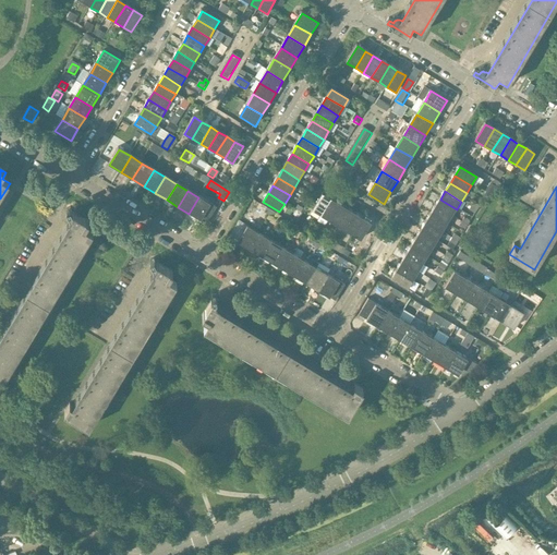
[(331,200),(323,195),(313,212),(322,217),(331,200)]
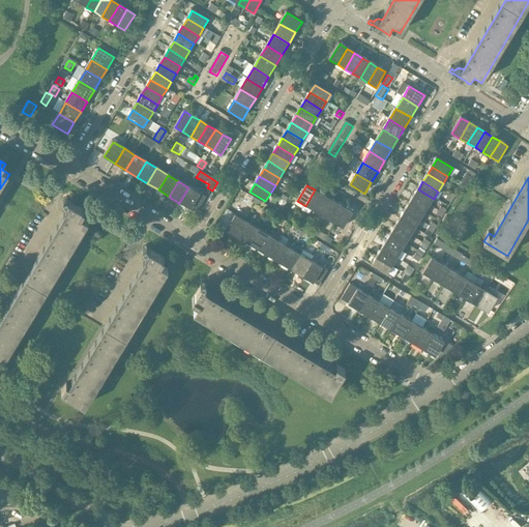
[(188,187),(179,203),(192,209),(200,195),(188,187)]
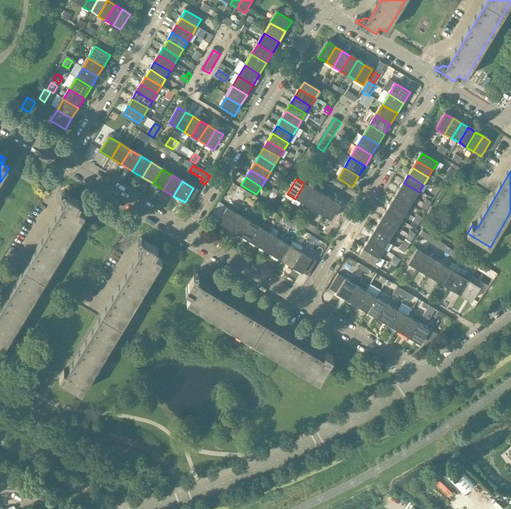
[(311,188),(304,183),(295,199),(302,203),(311,188)]
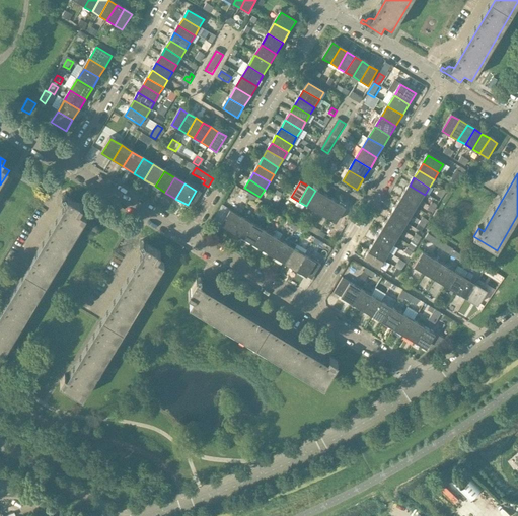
[(410,186),(404,193),(421,202),(425,195),(410,186)]
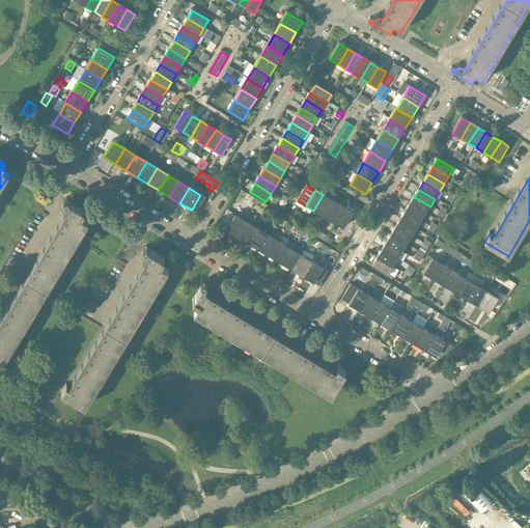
[(200,195),(192,210),(197,214),(205,198),(200,195)]
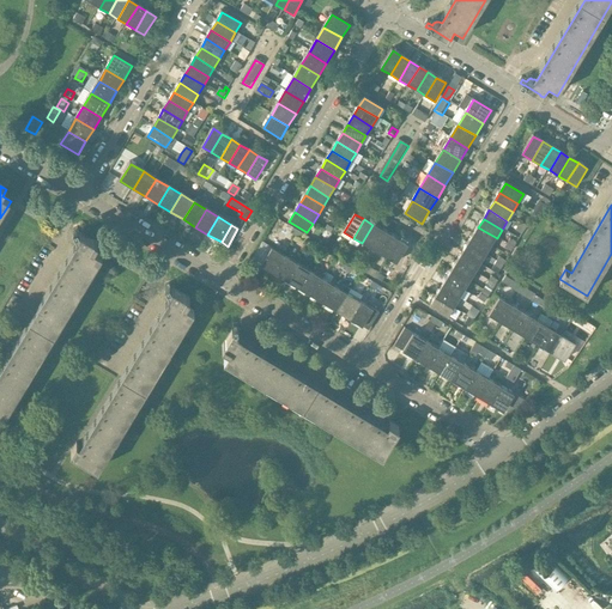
[(382,230),(373,225),(362,243),(370,249),(382,230)]
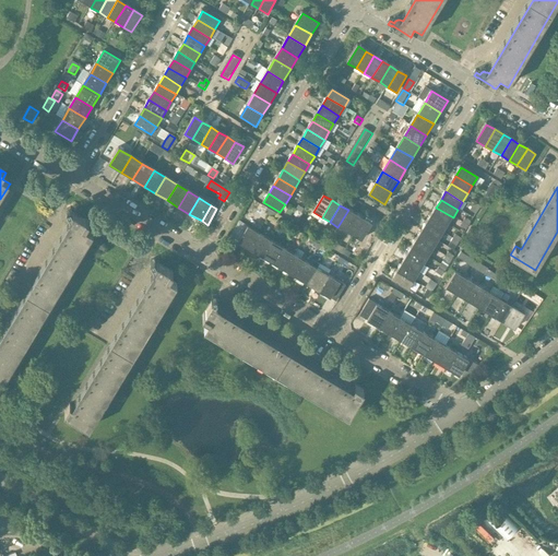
[(436,208),(431,215),(448,226),(453,217),(436,208)]
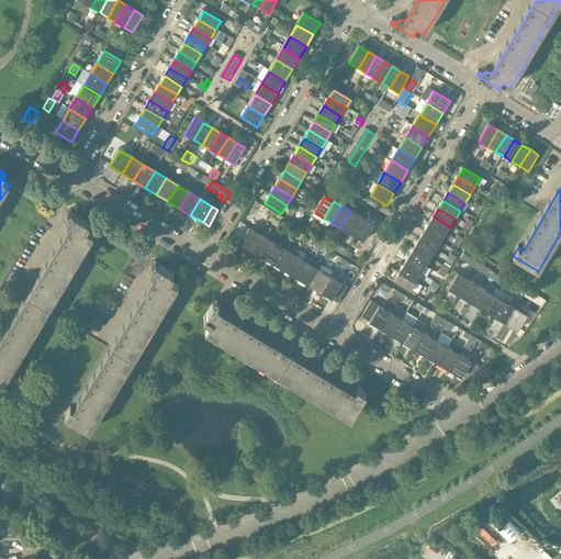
[(67,235),(40,280),(0,346),(0,377),(7,381),(94,236),(87,232),(90,225),(87,223),(76,216),(74,215),(71,211),(68,213),(70,217),(69,217),(69,219),(68,219),(68,220),(68,222),(69,222),(70,223),(71,224),(71,225),(74,225),(67,235)]
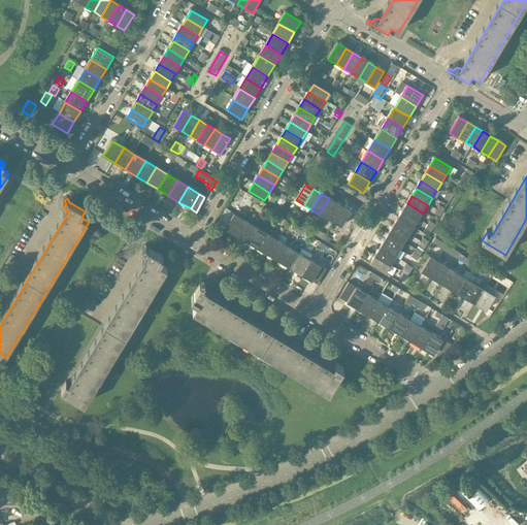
[(336,203),(329,198),(319,215),(327,219),(336,203)]
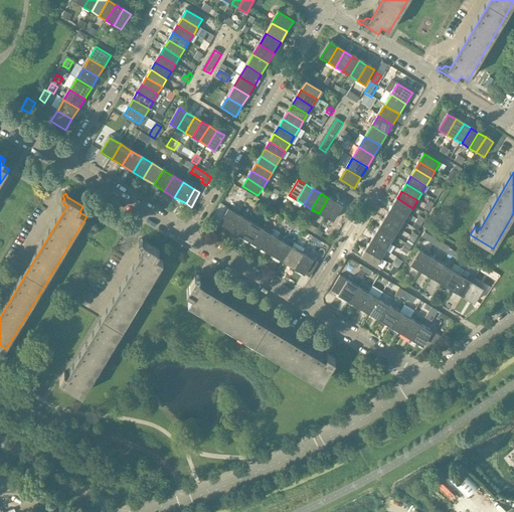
[(335,202),(328,198),(319,213),(326,217),(335,202)]
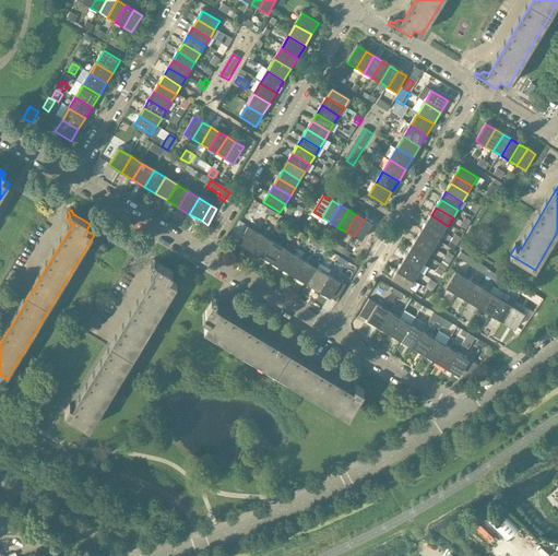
[(431,215),(426,224),(443,234),(448,226),(431,215)]
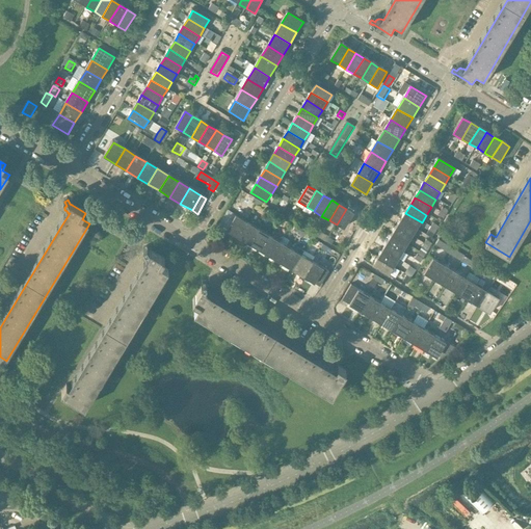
[(287,209),(286,210),(282,216),(286,218),(291,211),(287,209)]
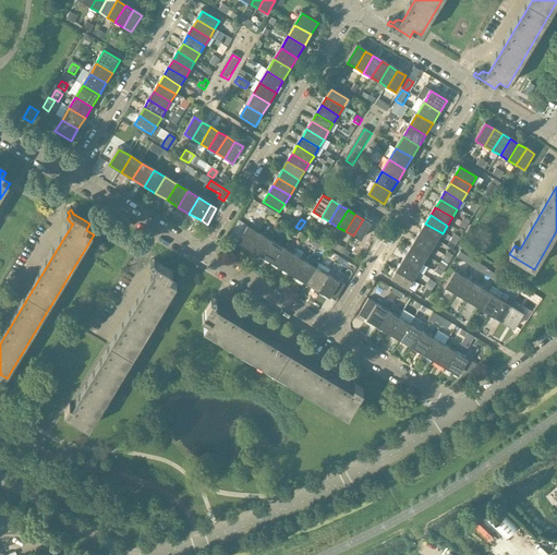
[(372,225),(363,219),(353,236),(362,241),(372,225)]
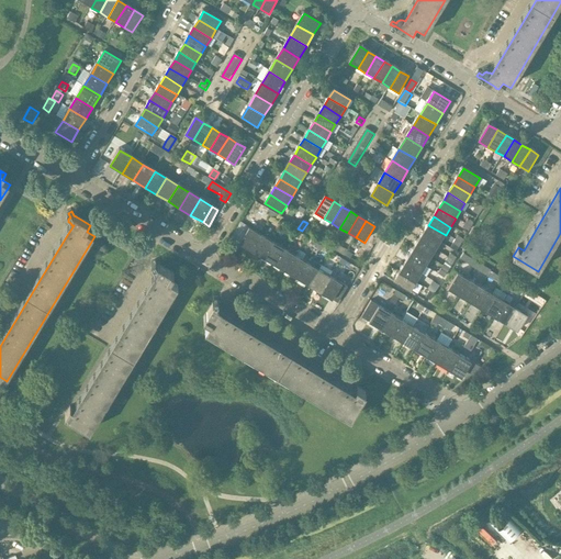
[(428,225),(424,233),(440,243),(446,235),(428,225)]
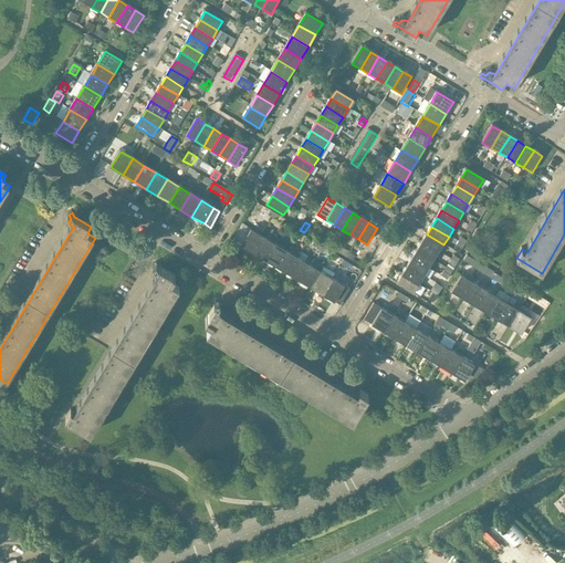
[(251,230),(241,247),(253,253),(263,237),(251,230)]
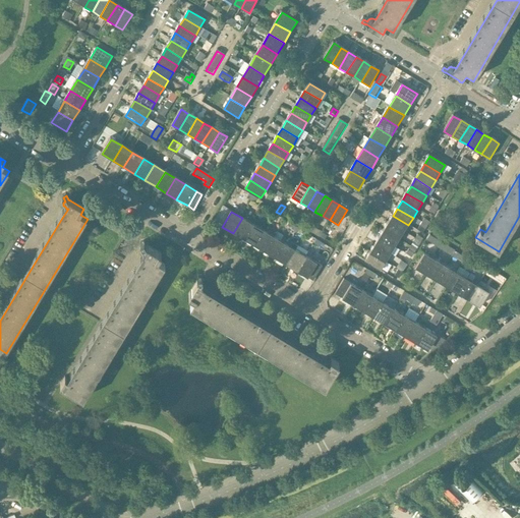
[(393,216),(388,223),(404,233),(408,225),(393,216)]
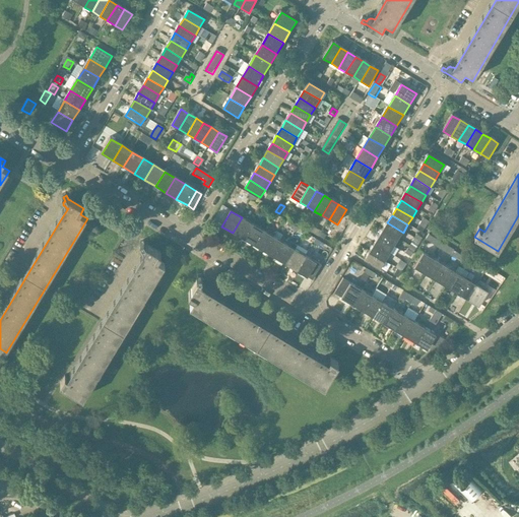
[(242,217),(233,233),(243,240),(252,224),(242,217)]
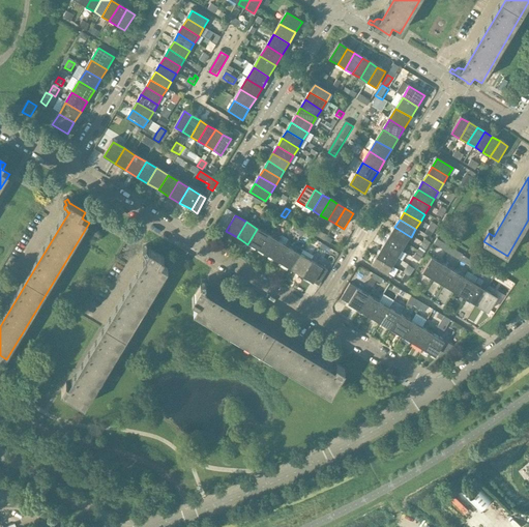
[(394,227),(390,235),(406,244),(411,237),(394,227)]
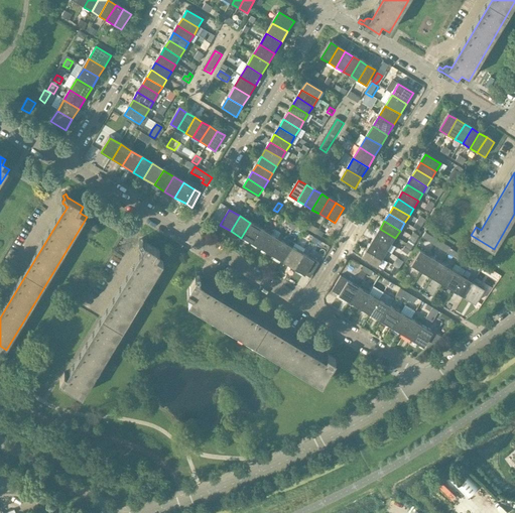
[(250,223),(241,238),(252,244),(261,229),(250,223)]
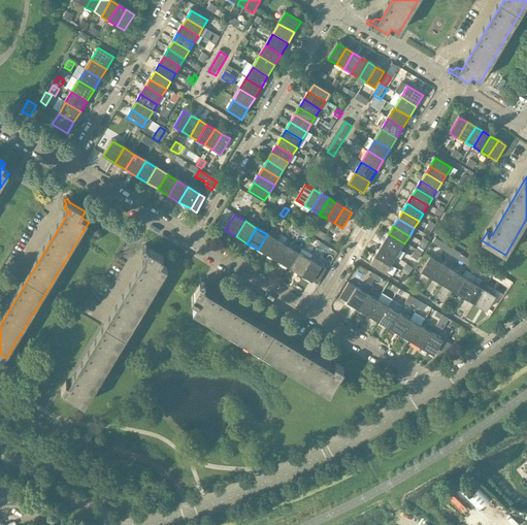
[(323,241),(324,241),(326,236),(319,232),(316,236),(323,241)]
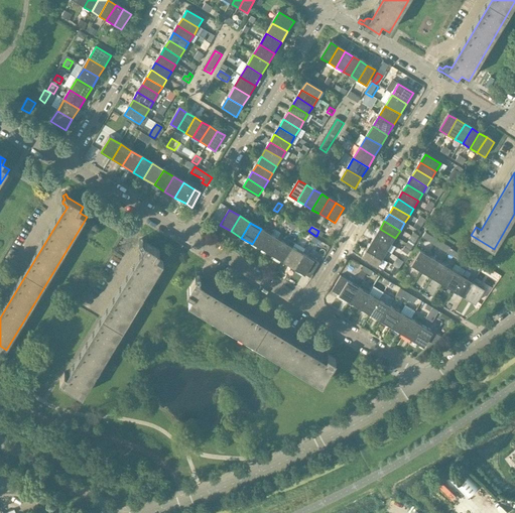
[(261,229),(252,244),(262,250),(271,235),(261,229)]
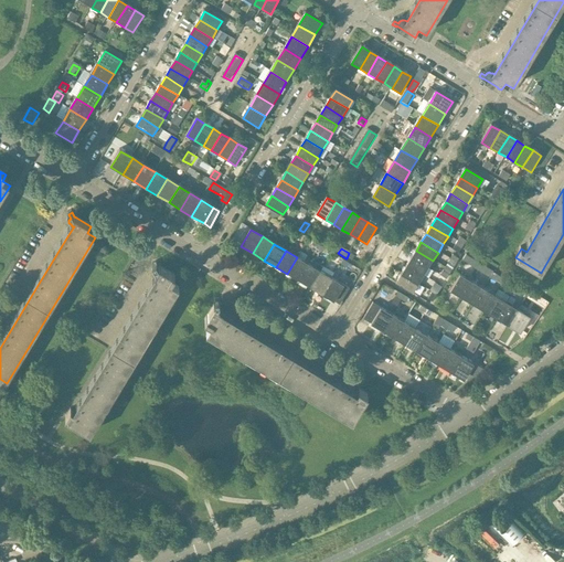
[(416,251),(412,258),(428,268),(433,261),(416,251)]
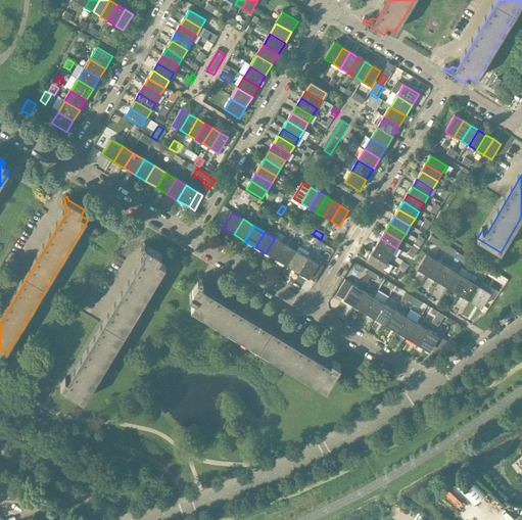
[(275,238),(266,253),(277,261),(286,245),(275,238)]
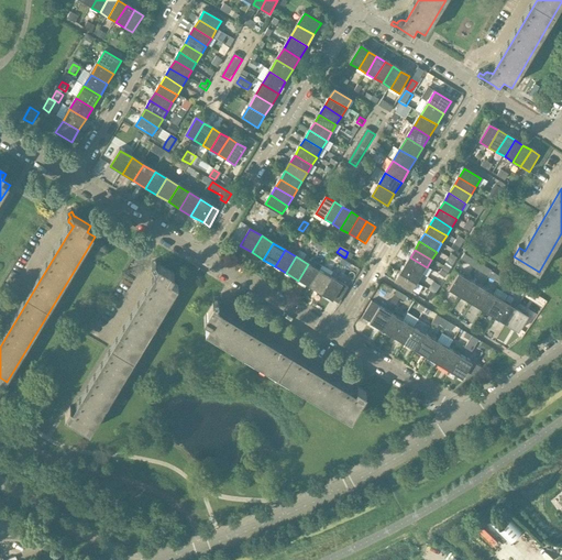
[(410,257),(405,265),(422,276),(427,267),(410,257)]
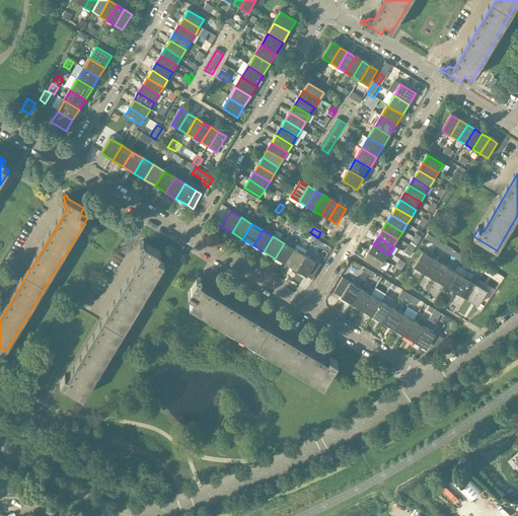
[(143,260),(104,323),(70,380),(65,377),(61,385),(83,399),(164,265),(157,261),(161,254),(158,252),(158,253),(148,247),(146,245),(144,242),(141,243),(142,247),(142,248),(141,249),(141,251),(142,252),(143,253),(144,254),(145,255),(143,260)]
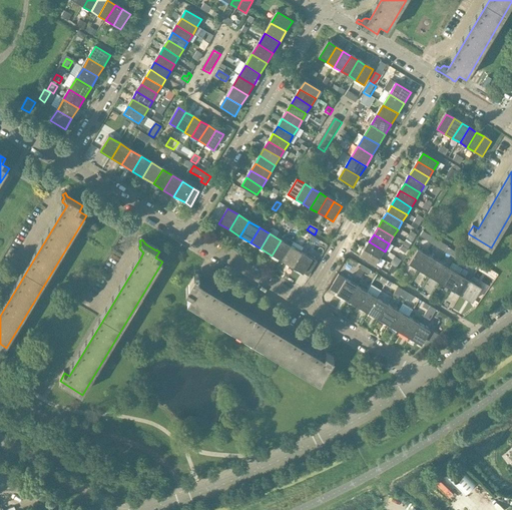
[(281,240),(272,256),(283,262),(292,247),(294,243),(289,240),(287,244),(281,240)]
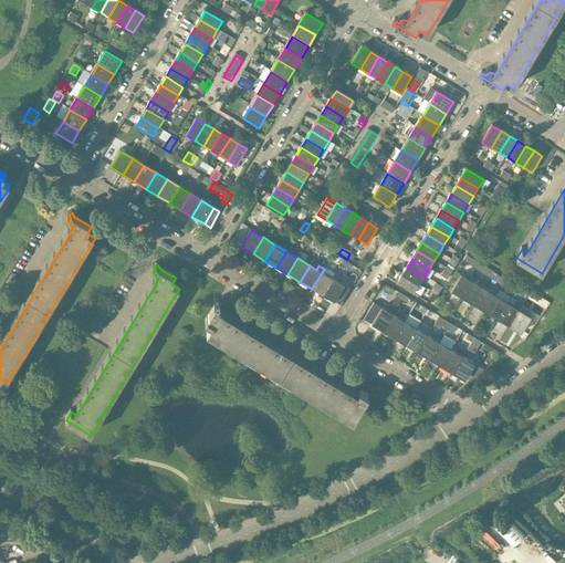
[(407,267),(403,275),(419,285),(425,278),(407,267)]
